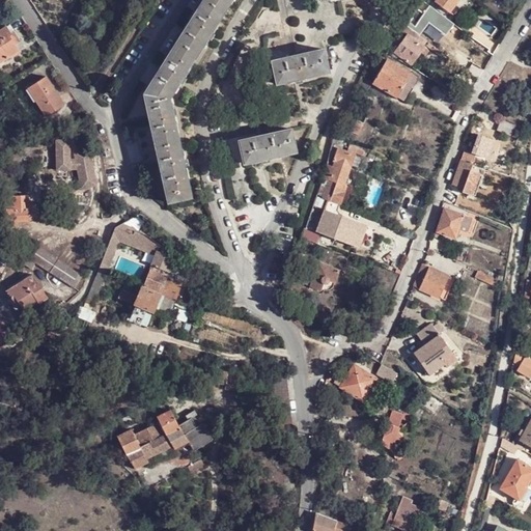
[(168,98),(230,0),(202,0),(143,93),(167,203),(190,198),(168,98)]
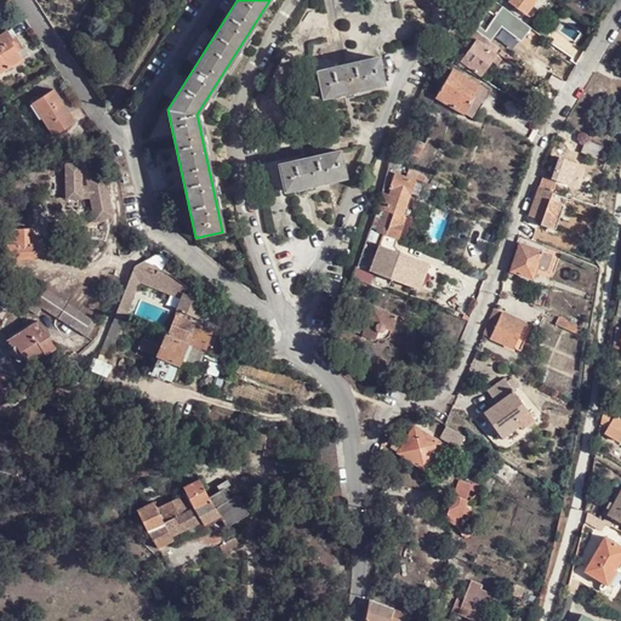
[(495,16),(490,23),(495,27),(512,5),(508,3),(510,0),(496,0),(488,10),(495,16)]
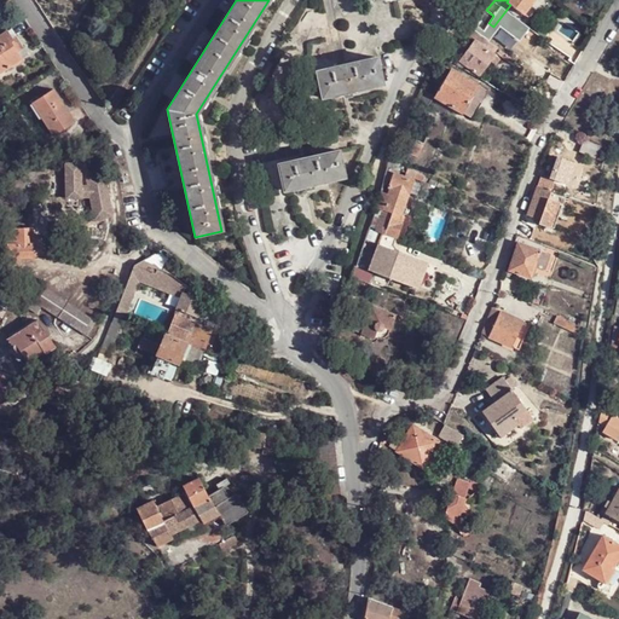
[(508,0),(507,3),(510,5),(524,15),(533,0),(508,0)]
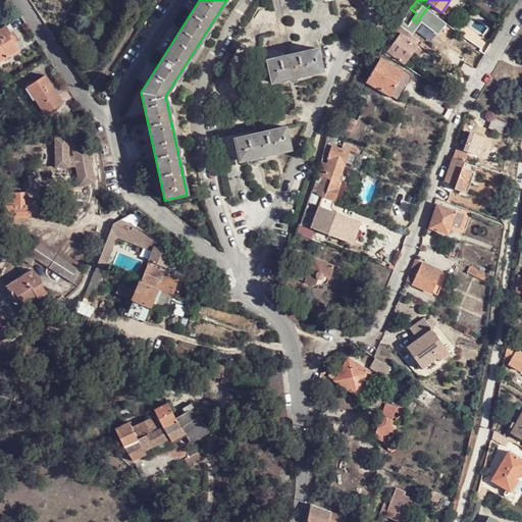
[(398,24),(407,31),(410,28),(407,27),(401,21),(398,24)]
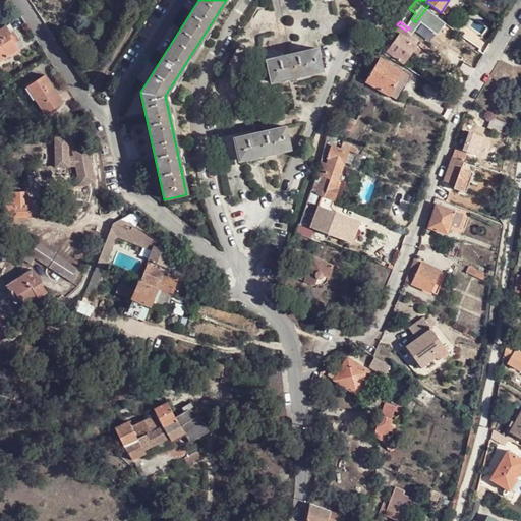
[(0,61),(23,47),(10,24),(0,30),(0,61)]
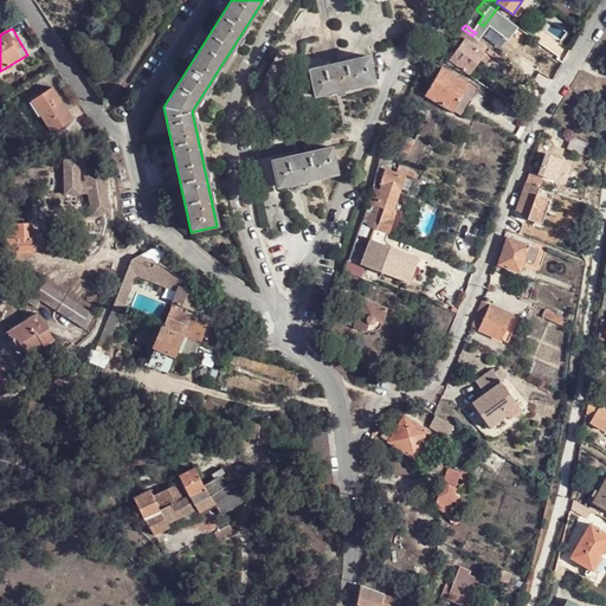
[(482,52),(485,46),(472,36),(462,28),(457,36),(462,40),(463,39),(482,52)]
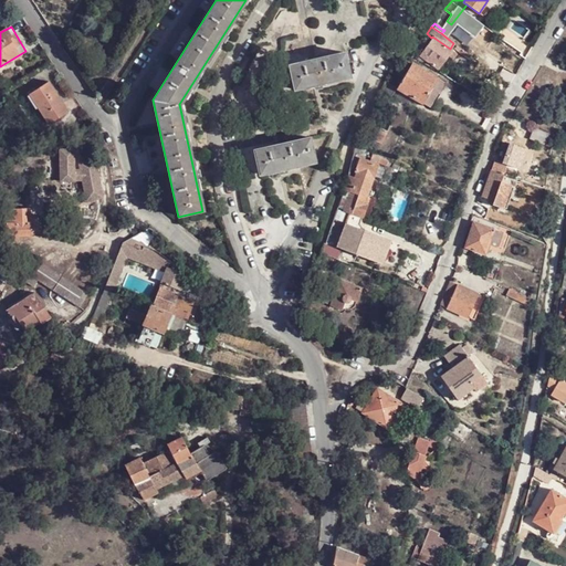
[(451,50),(450,49),(432,37),(431,38),(428,42),(422,51),(418,55),(437,69),(451,50)]
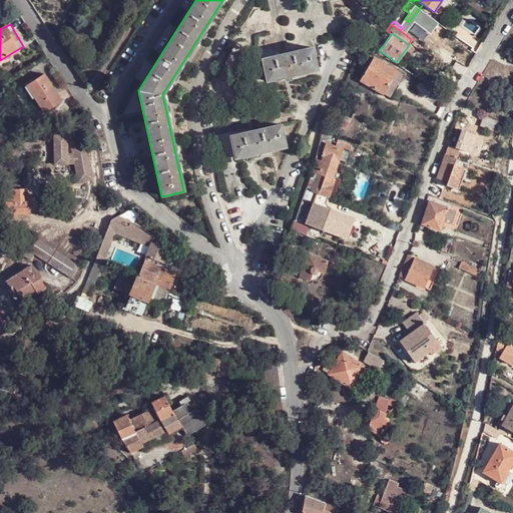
[(383,46),(388,38),(386,37),(380,43),(383,46)]
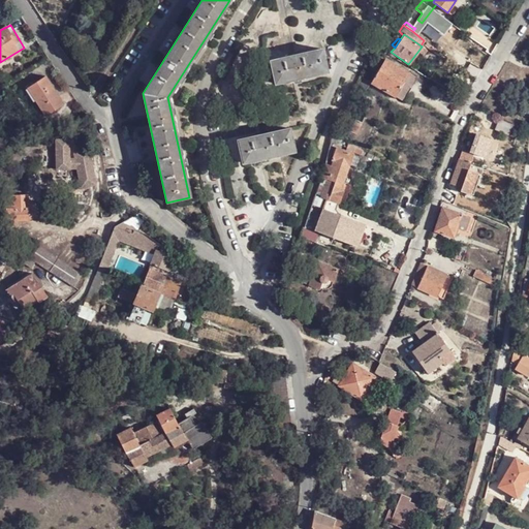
[(436,55),(438,51),(432,45),(429,50),(436,55)]
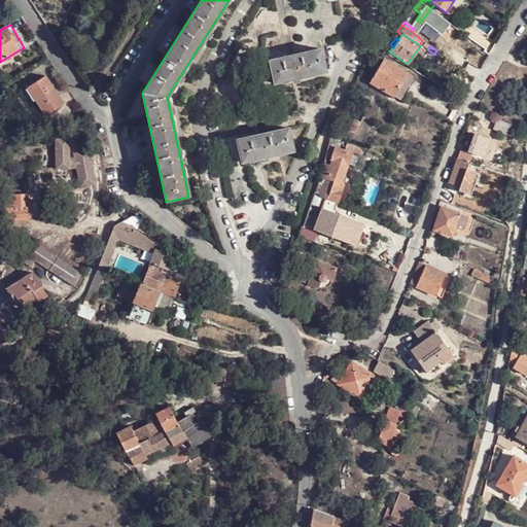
[(325,72),(320,48),(268,61),(274,83),(325,72)]
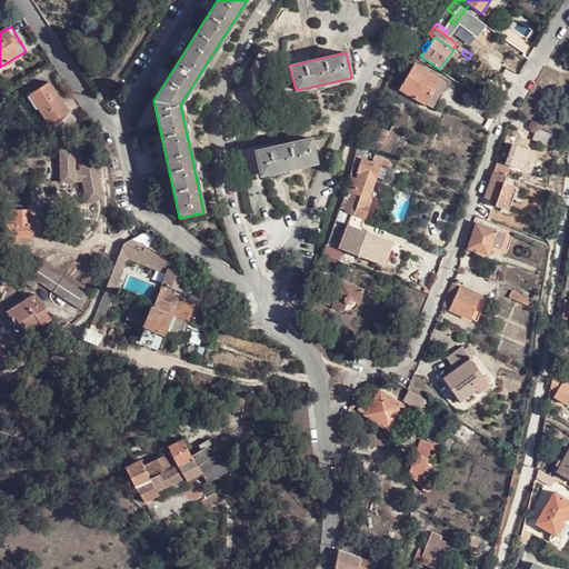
[(425,106),(438,79),(413,66),(400,91),(425,106)]
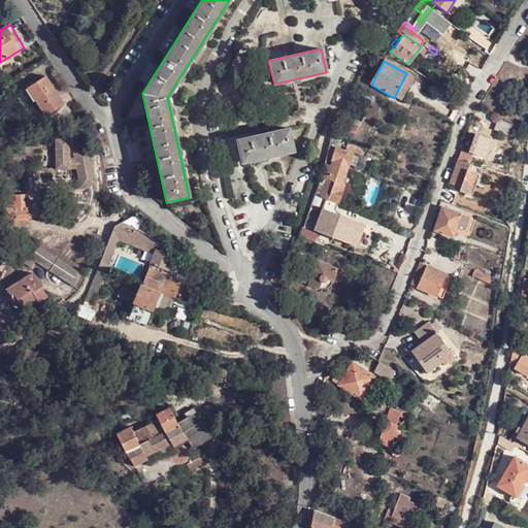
[(400,101),(414,77),(408,74),(406,73),(394,98),(400,101)]
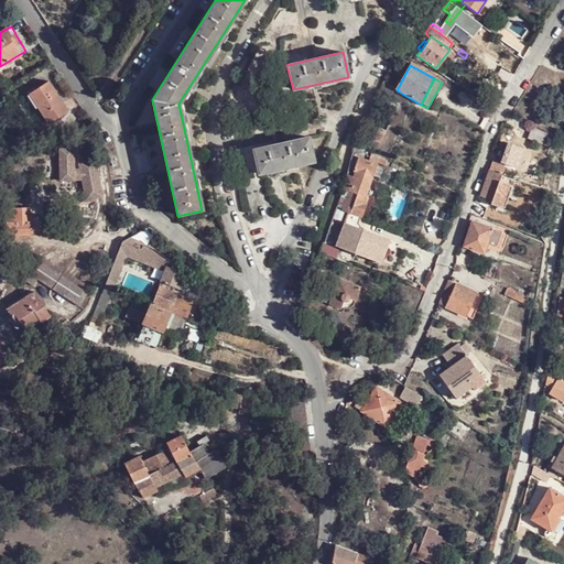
[(42,102),(38,106),(49,123),(68,112),(47,82),(34,90),(42,102)]
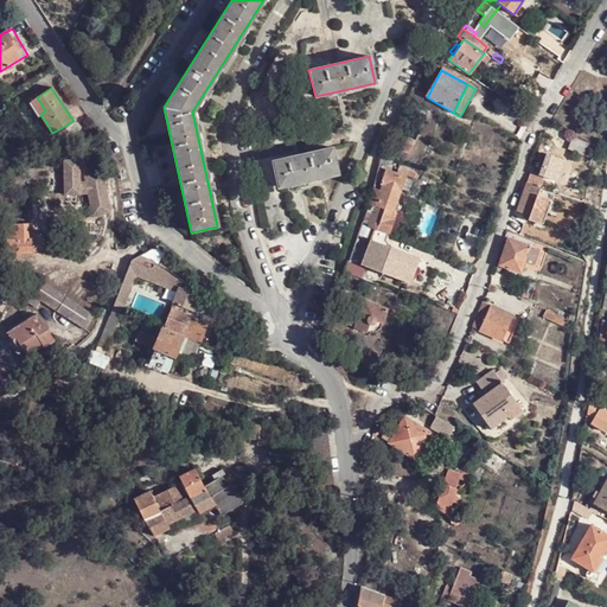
[(422,108),(427,97),(416,93),(411,102),(422,108)]
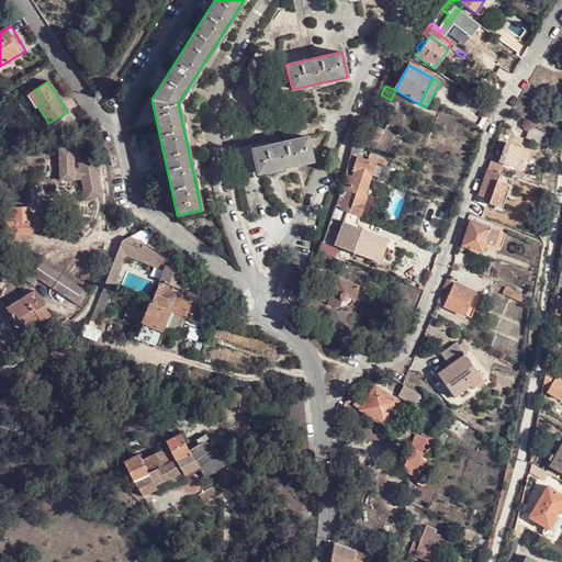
[(36,105),(37,105),(42,102),(34,90),(29,93),(36,105)]
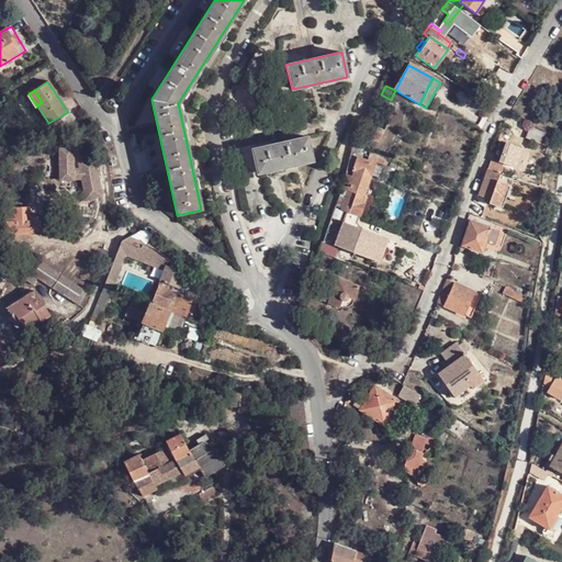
[(541,144),(546,134),(531,127),(527,138),(541,144)]
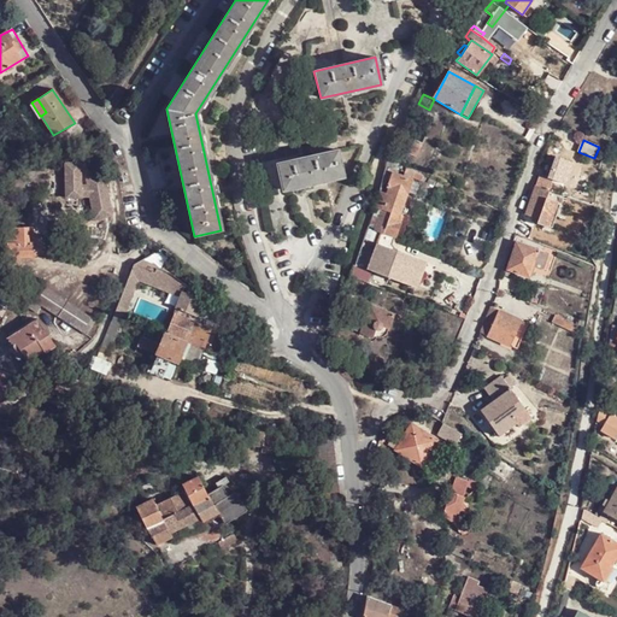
[(416,158),(421,146),(412,142),(407,154),(416,158)]
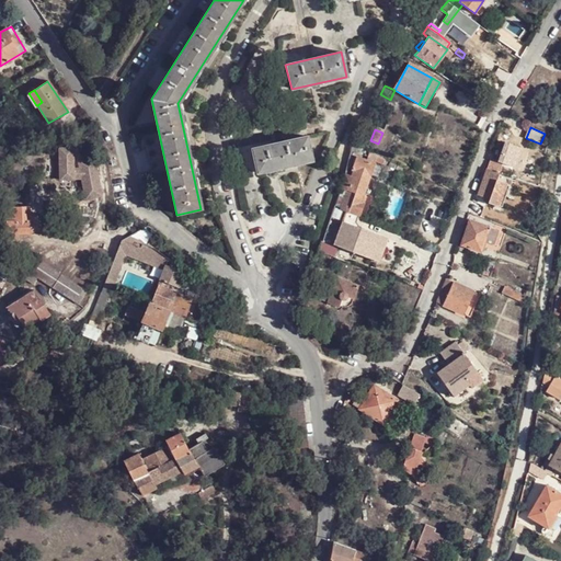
[(311,160),(307,137),(251,149),(256,173),(311,160)]
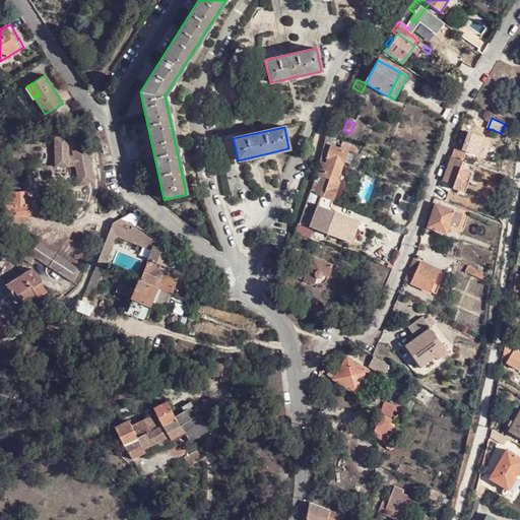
[(70,134),(56,135),(56,165),(70,165),(70,134)]
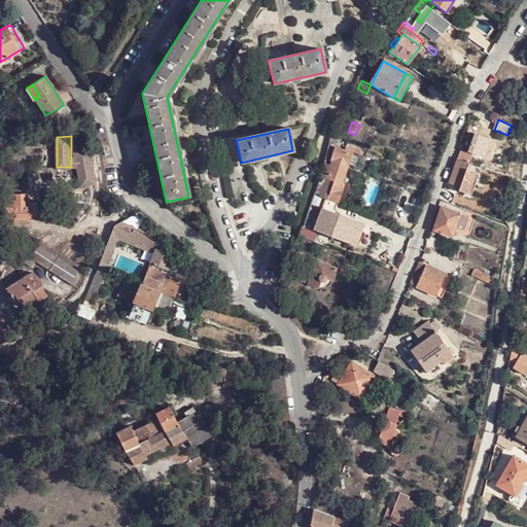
[(361,150),(354,147),(351,152),(359,156),(361,150)]
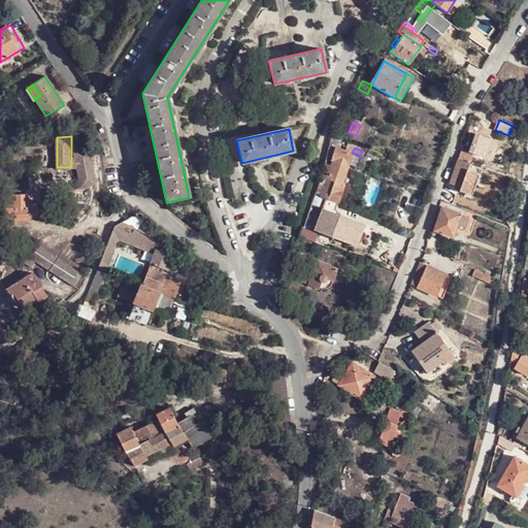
[(333,162),(348,167),(352,155),(335,149),(330,161),(333,162)]
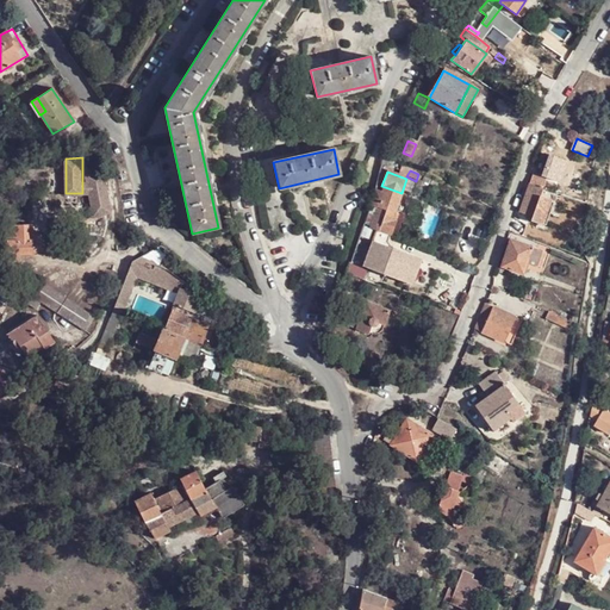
[(86,176),(93,215),(111,211),(105,173),(86,176)]
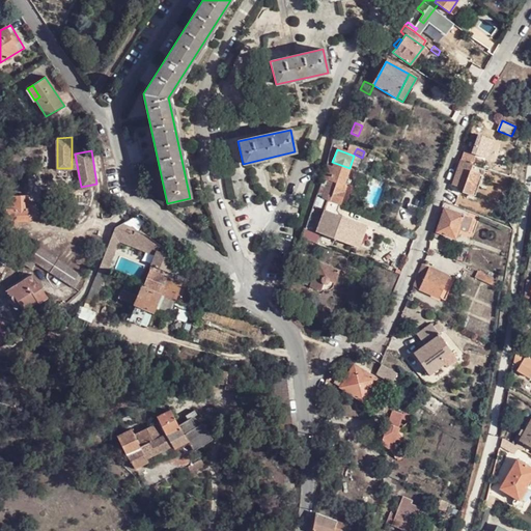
[(465,151),(462,161),(472,164),(476,155),(465,151)]
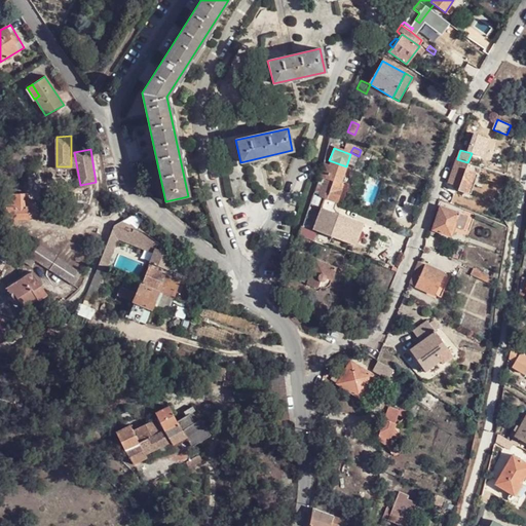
[(453,190),(455,190),(467,195),(471,184),(462,181),(466,171),(468,163),(467,162),(457,159),(448,184),(454,186),(453,190)]
